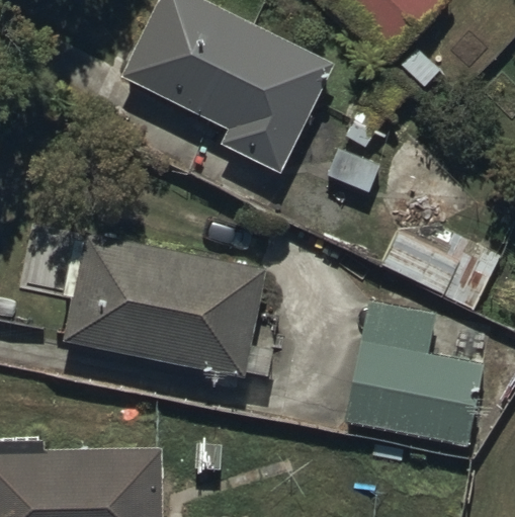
[(335,66),(205,0),(154,0),(116,74),(227,130),(221,142),(280,172),(335,66)]
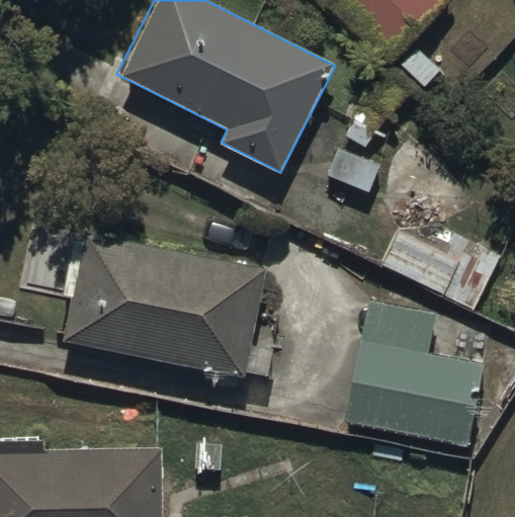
[(326,0),(387,60),(391,56),(423,87),(440,71),(411,42),(452,0),(326,0)]
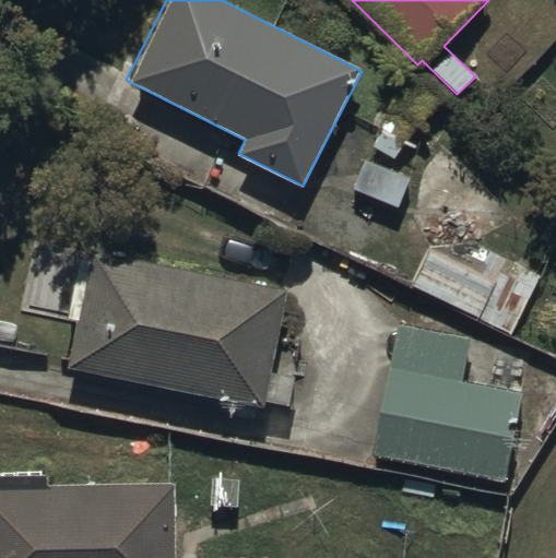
[(287,289),(93,247),(91,258),(75,254),(61,318),(79,321),(69,367),(263,410),(265,402),(292,407),(298,378),(270,371),(287,289)]
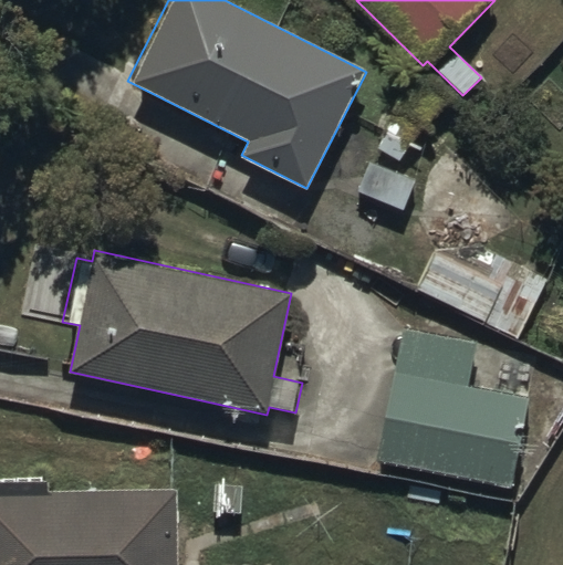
[(476,342),(399,328),(376,461),(510,484),(525,399),(468,388),(476,342)]
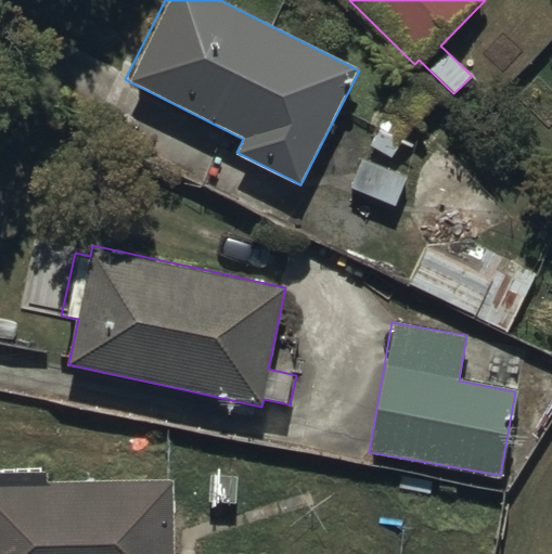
[(174,553),(172,481),(0,485),(0,553),(174,553)]
